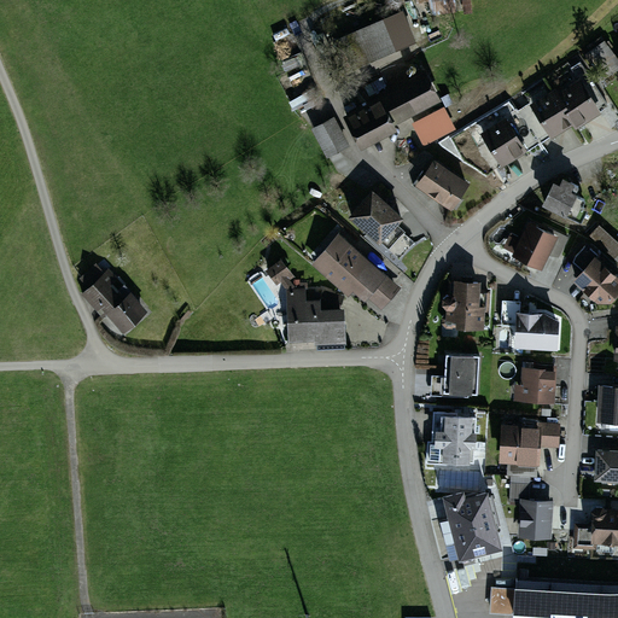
[(406,4),(347,24),(359,57),(418,35),(406,4)]
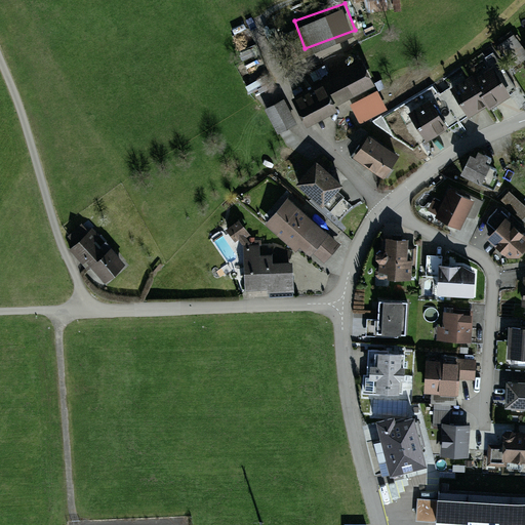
[(363,62),(296,97),(308,117),(373,81),(363,62)]
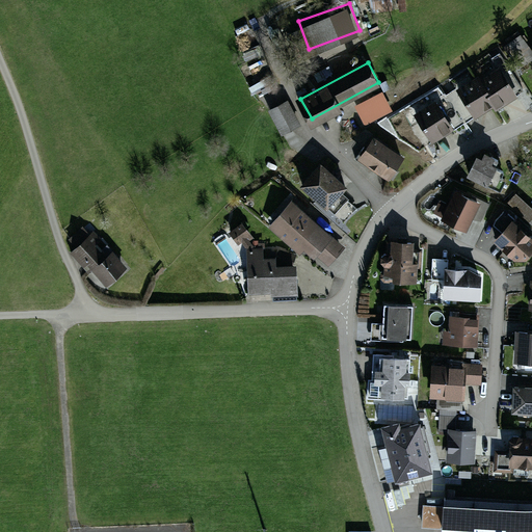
[(500,67),(481,78),(500,108),(519,97),(500,67)]
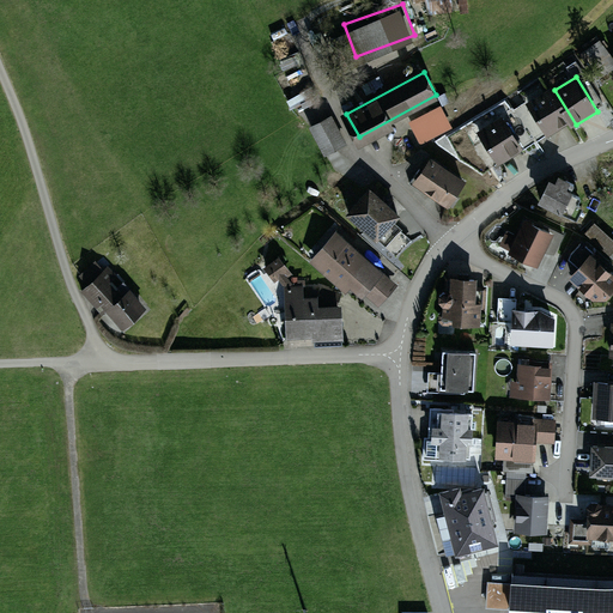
[(553,91),(528,105),(550,141),(575,127),(553,91)]
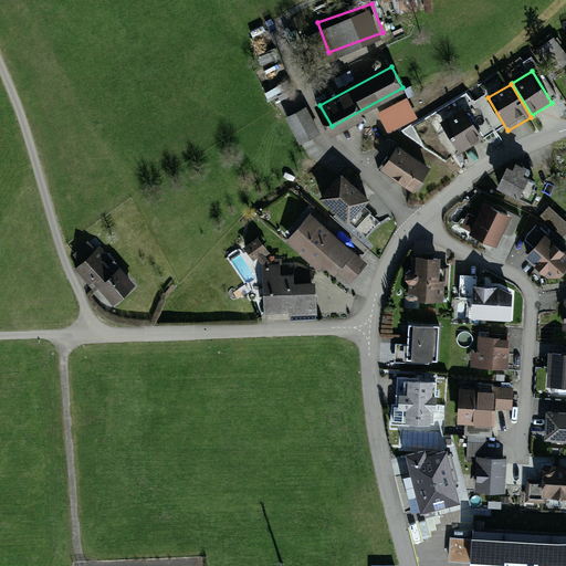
[(408,93),(377,107),(388,130),(419,115),(408,93)]
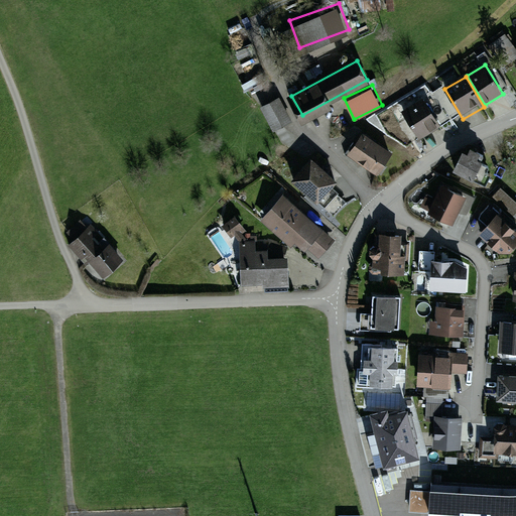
[(275,127),(285,121),(269,95),(259,102),(275,127)]
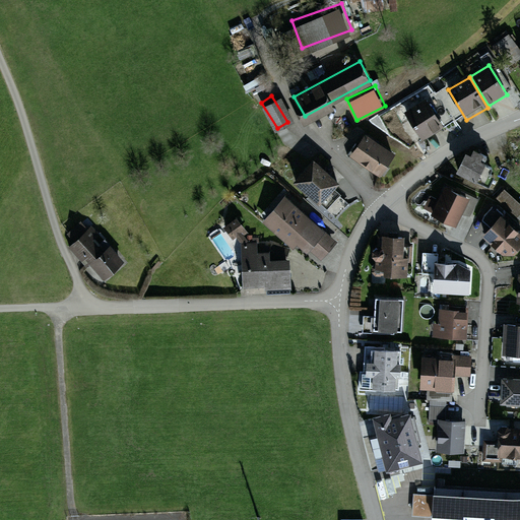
[(427,102),(405,116),(424,143),(445,129),(427,102)]
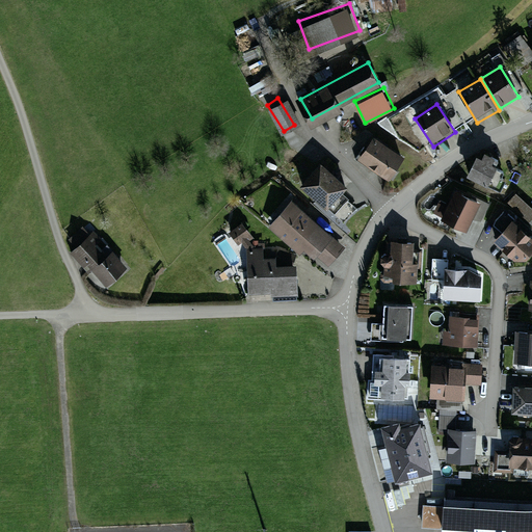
[(409,159),(377,137),(364,157),(396,179),(409,159)]
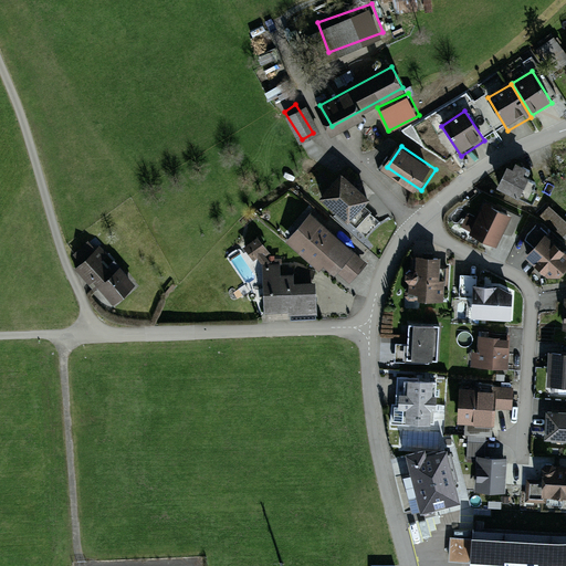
[(533,177),(509,165),(496,187),(521,199),(533,177)]
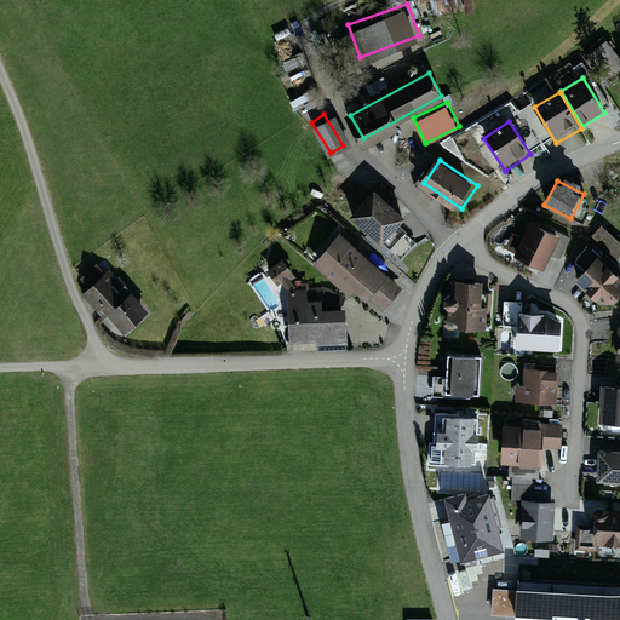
[(378,191),(352,220),(384,248),(409,219),(378,191)]
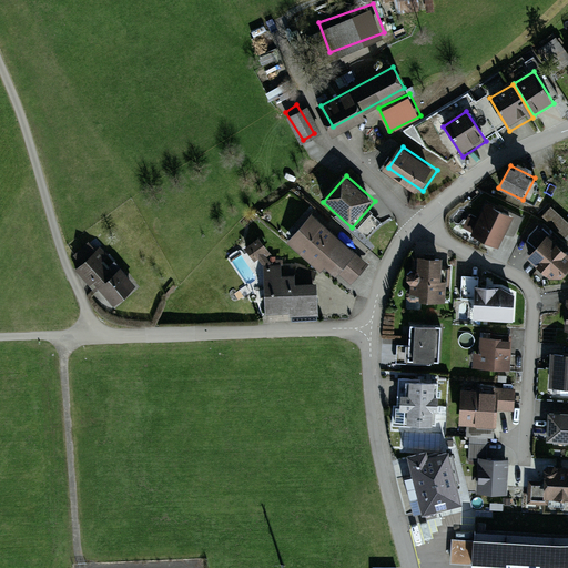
[(517,217),(485,202),(469,235),(501,250),(517,217)]
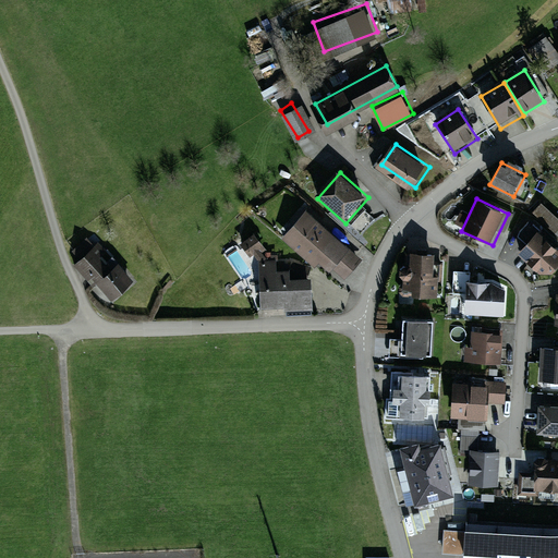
[(557,218),(542,204),(532,215),(555,235),(557,231),(557,218)]
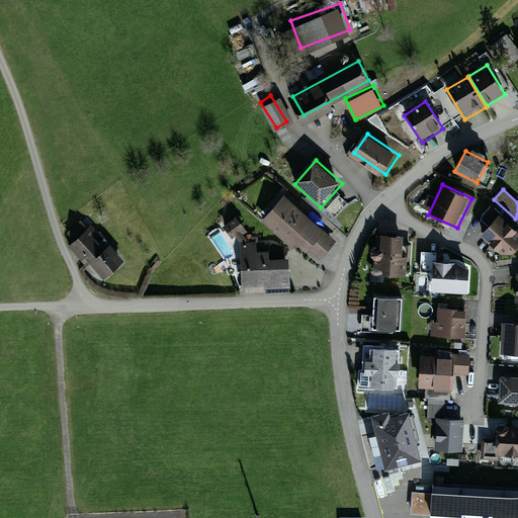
[(283,196),(265,218),(312,256),(330,235),(283,196)]
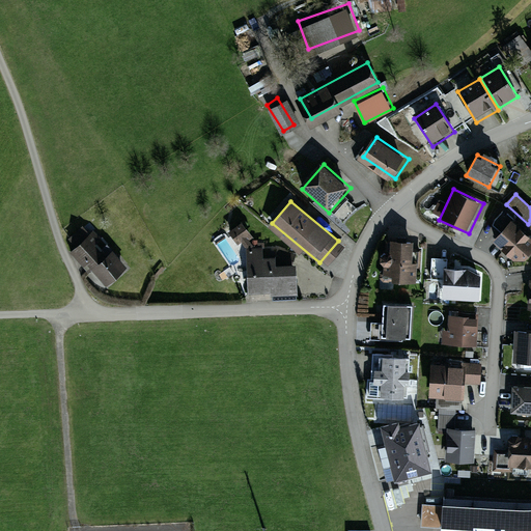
[(502,234),(495,243),(519,262),(529,261),(530,259),(530,238),(514,222),(505,215),(494,227),(502,234)]
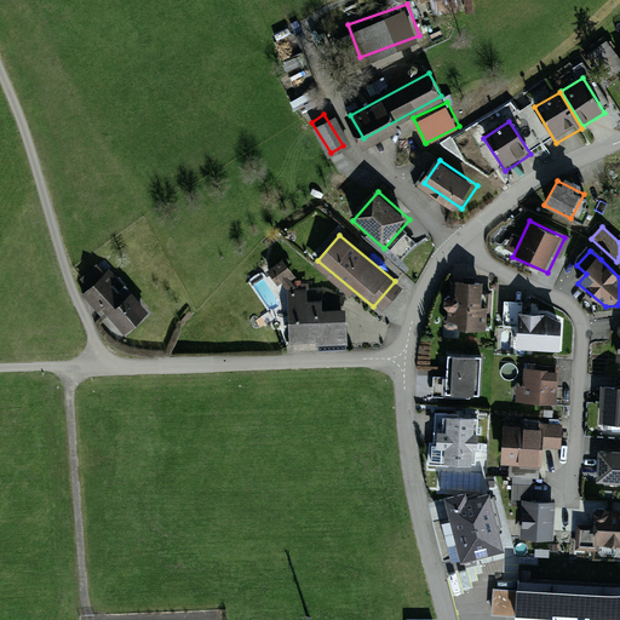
[(298,283),(287,256),(273,262),(283,290),(298,283)]
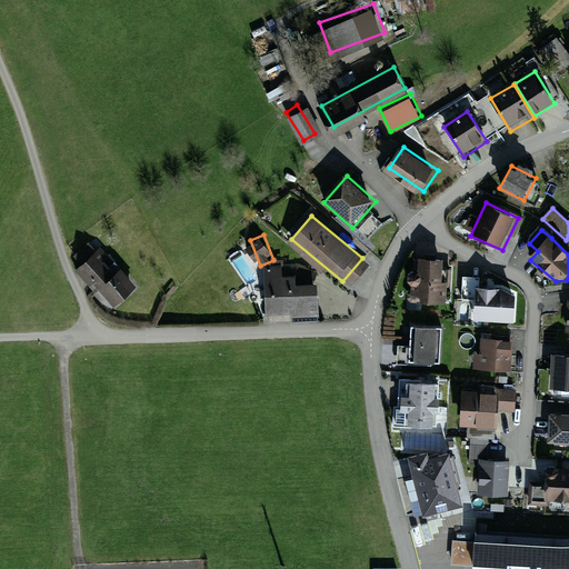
[(101,250),(78,270),(113,310),(137,290),(101,250)]
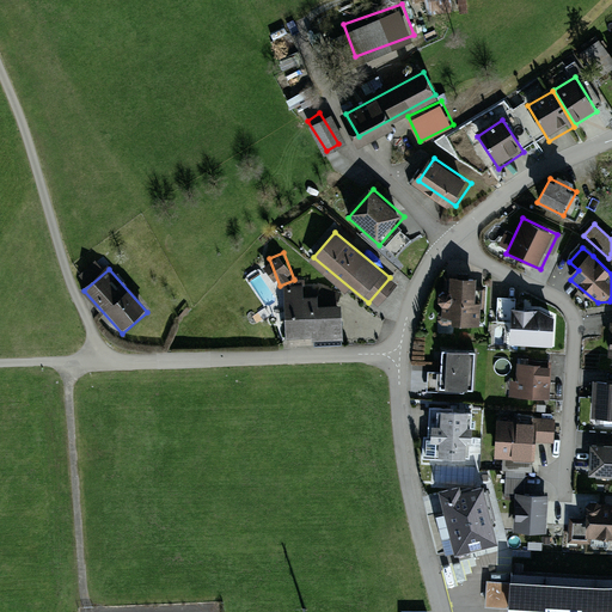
[(487,282),(447,277),(442,323),(481,328),(487,282)]
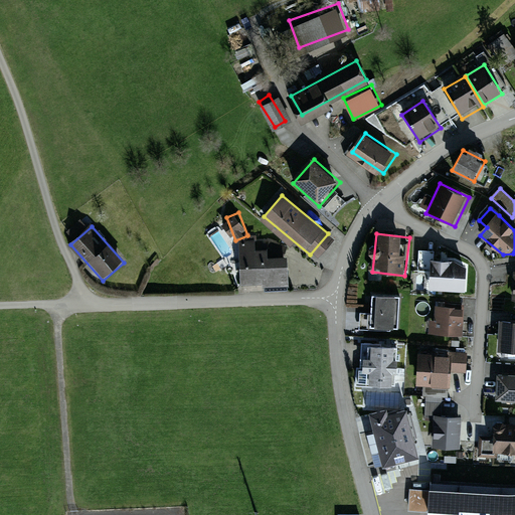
[(239,244),(239,285),(286,285),(286,258),(260,258),(260,244),(239,244)]
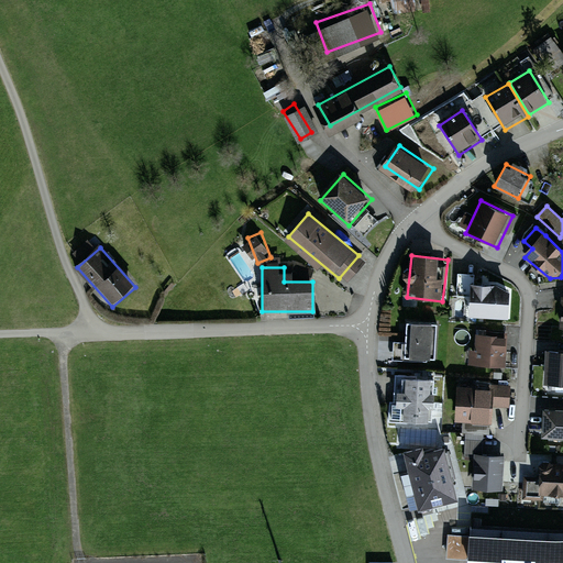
[(499,285),(473,283),(470,316),(511,319),(514,294),(499,285)]
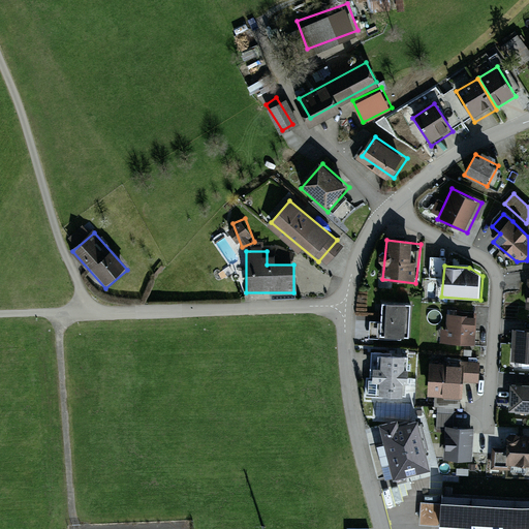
[(408,339),(411,305),(382,302),(379,336),(408,339)]
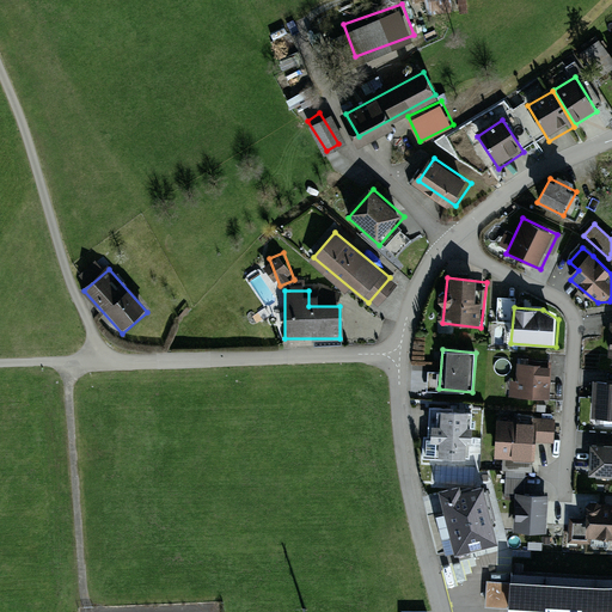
[(554,365),(518,362),(515,397),(551,399),(554,365)]
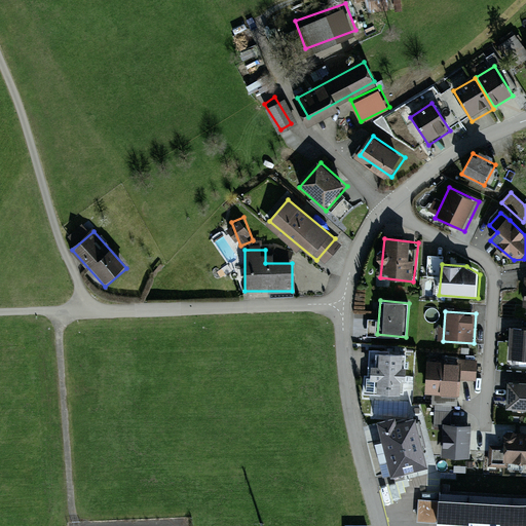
[(525,328),(512,327),(509,361),(525,362),(525,328)]
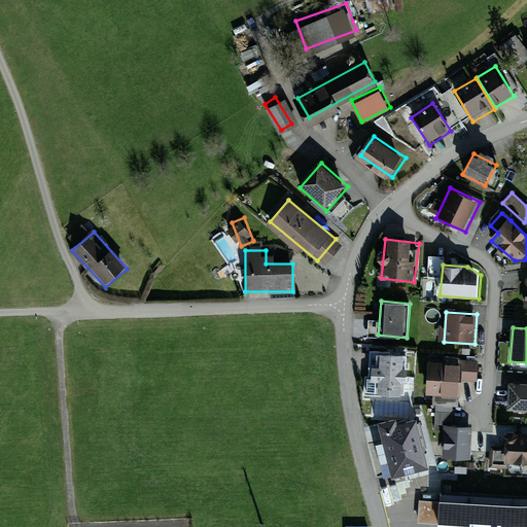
[(410,355),(373,353),(370,396),(408,398),(410,355)]
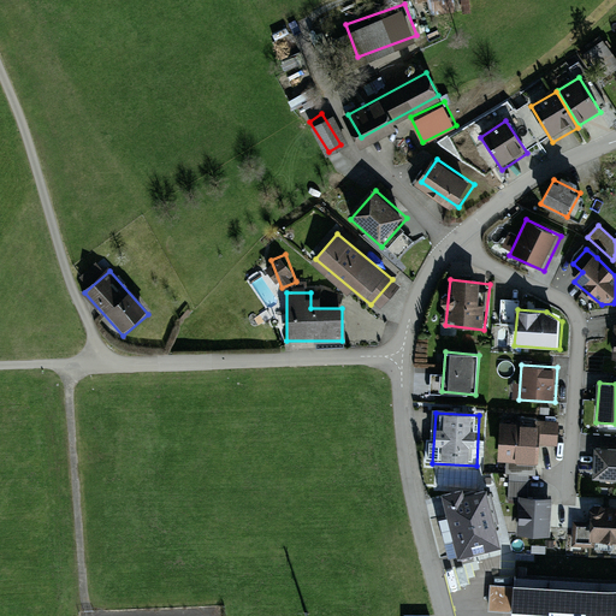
[(546,426),(504,422),(501,460),(544,463),(546,426)]
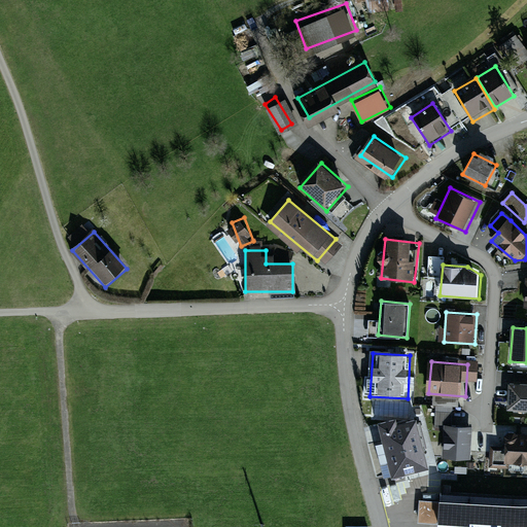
[(526,382),(506,381),(504,410),(526,411),(526,382)]
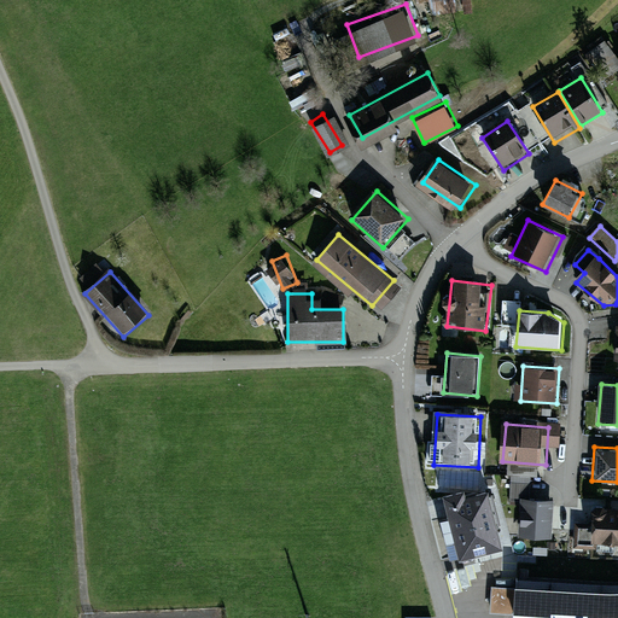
[(445,499),(461,564),(506,553),(490,488),(445,499)]
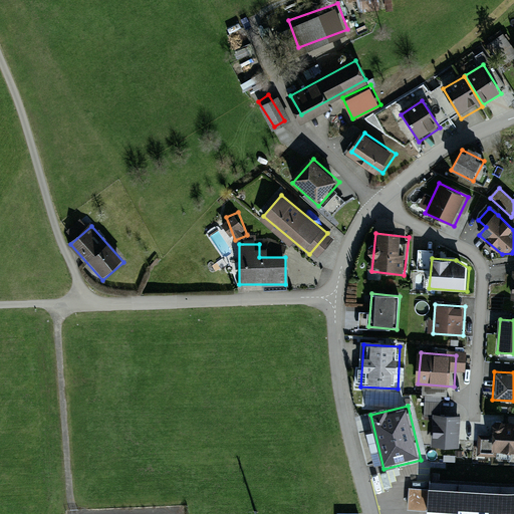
[(461,416),(434,414),(432,447),(459,449),(461,416)]
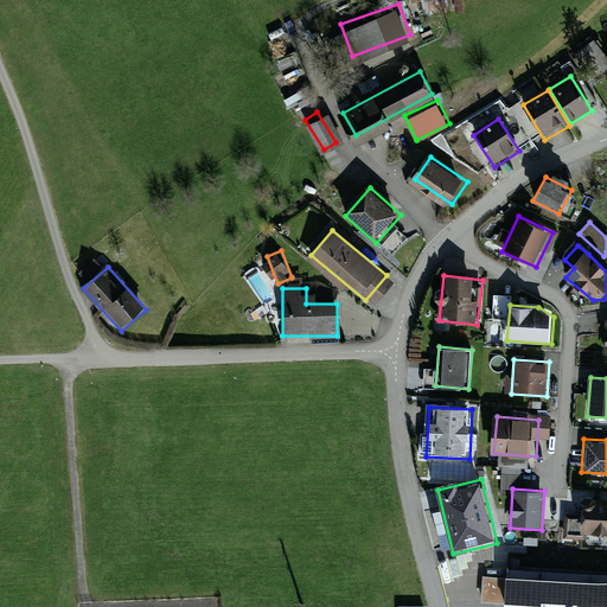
[(606,498),(580,497),(579,531),(606,532),(606,498)]
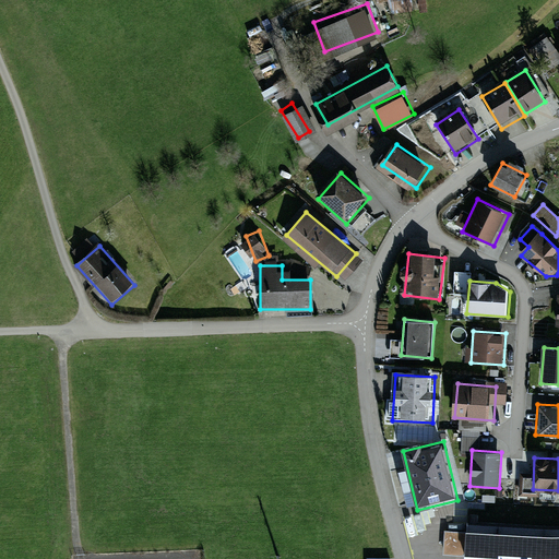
[(558,524),(471,522),(470,538),(453,537),(453,552),(558,557),(558,524)]
